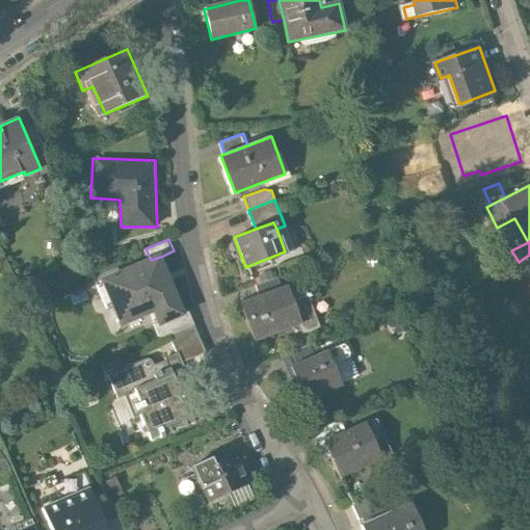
[(529,255),(519,262),(529,276),(529,255)]
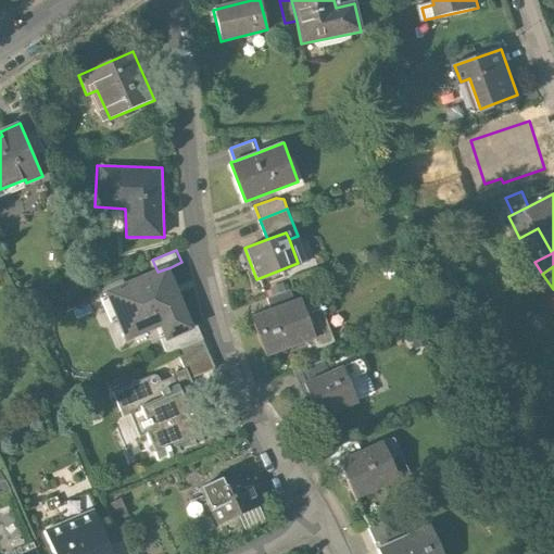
[(194,325),(171,267),(158,272),(112,291),(131,338),(165,324),(170,336),(171,338),(196,328),(194,325)]
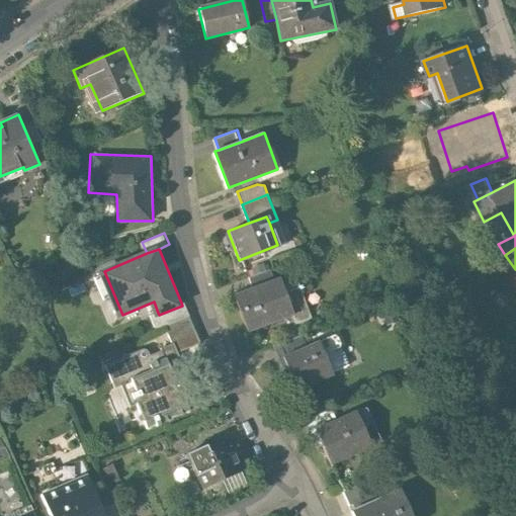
[(252,276),(256,287),(277,279),(273,268),(252,276)]
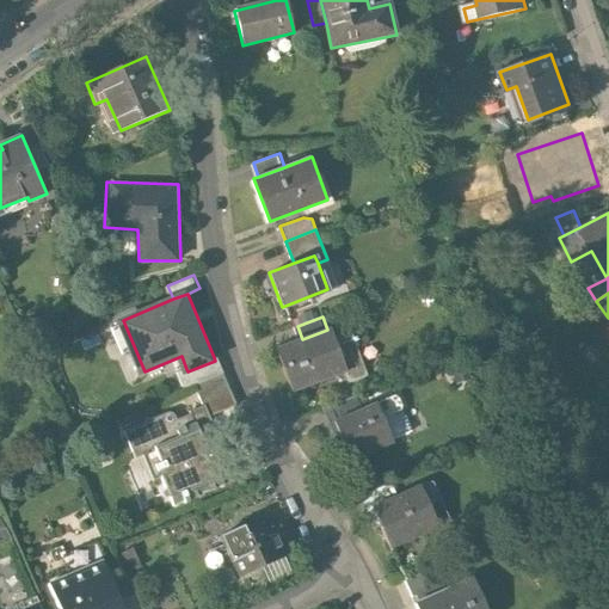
[(351,382),(370,375),(350,321),(331,328),(346,370),(351,382)]
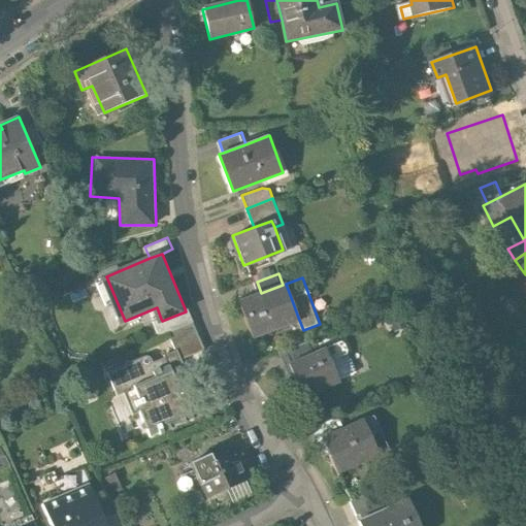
[(261,293),(240,300),(254,336),(299,320),(286,284),(283,285),(261,293)]
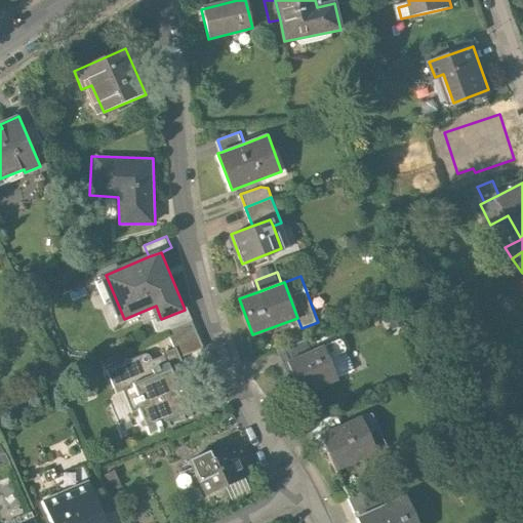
[(188,305),(184,307),(185,310),(161,319),(160,317),(156,319),(161,331),(169,328),(193,318),(188,305)]
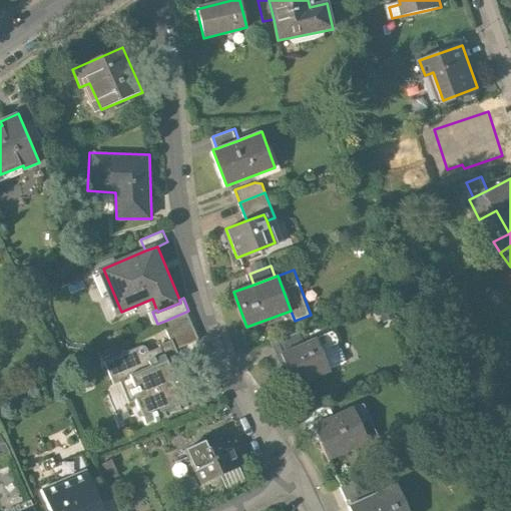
[(200,338),(188,311),(165,321),(174,341),(177,347),(200,338)]
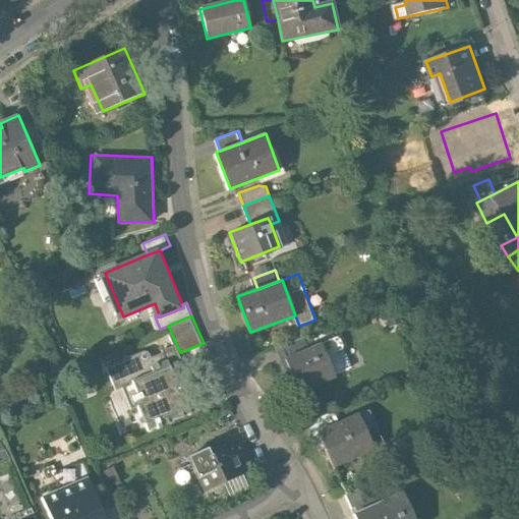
[(321,343),(287,358),(301,391),(336,376),(321,343)]
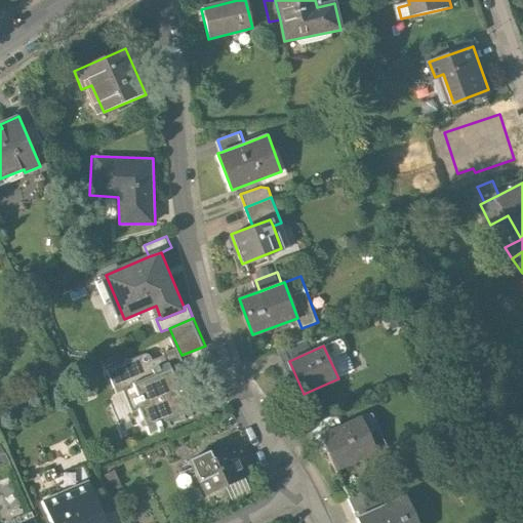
[(147,351),(108,367),(118,392),(126,388),(185,364),(182,355),(178,349),(155,358),(153,355),(151,353),(150,352),(147,351)]
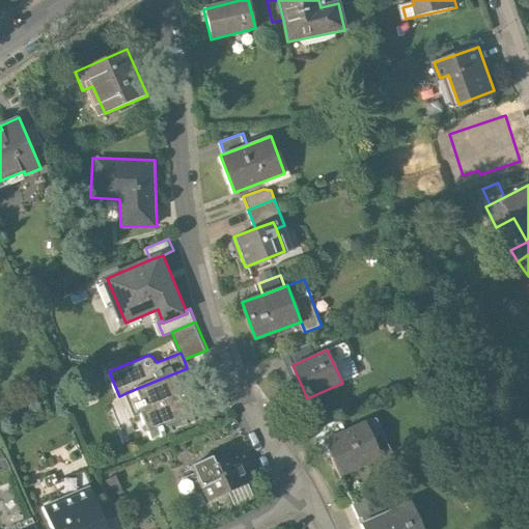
[(144,412),(156,439),(207,417),(187,368),(128,392),(137,415),(144,412)]
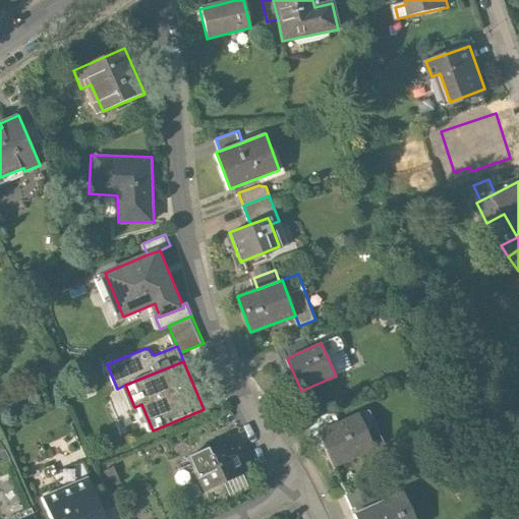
[(358,414),(319,431),(334,466),(373,449),(358,414)]
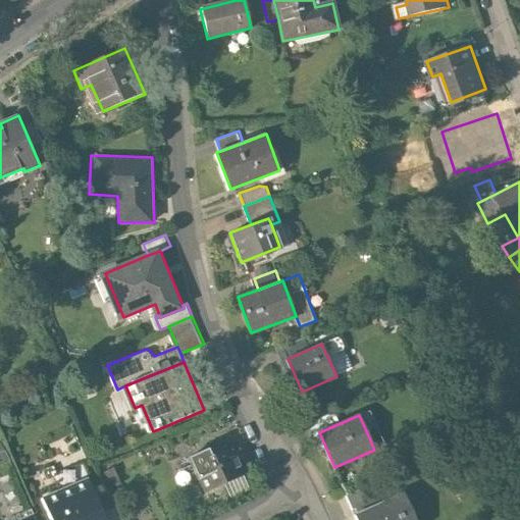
[(210,449),(191,458),(200,478),(218,470),(223,481),(244,471),(231,445),(212,454),(210,449)]
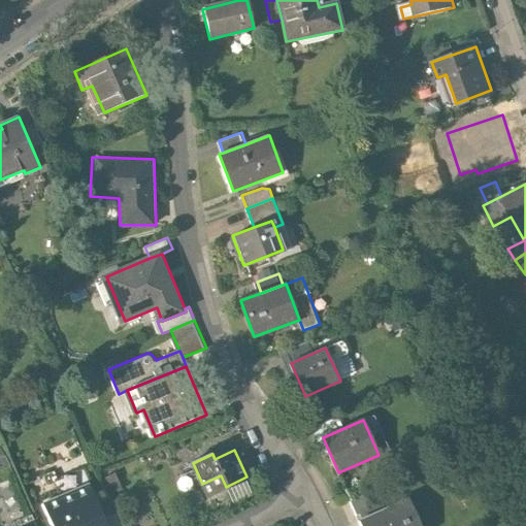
[(126,489),(119,472),(105,478),(113,494),(126,489)]
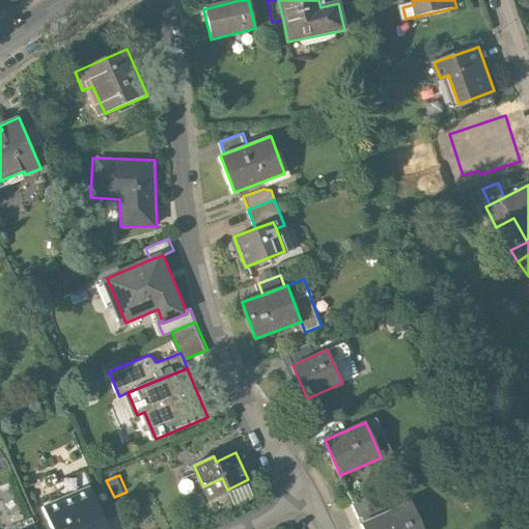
[(93,488),(45,507),(54,528),(110,528),(108,523),(93,488)]
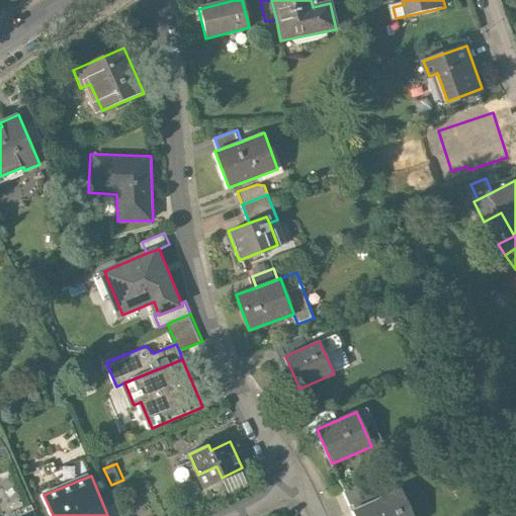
[(350,491),(356,504),(380,493),(374,480),(350,491)]
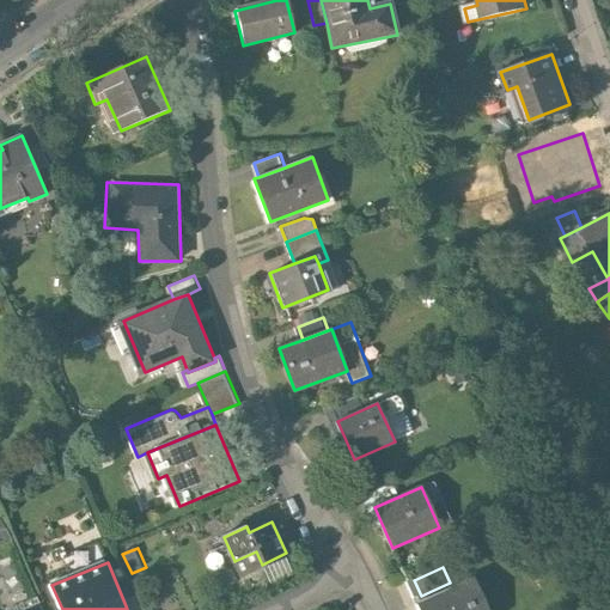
[(489,609),(476,579),(421,604),(424,609),(489,609)]
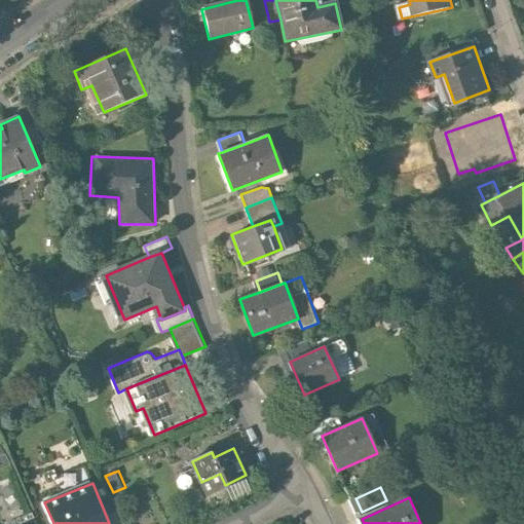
[(120,523),(117,514),(107,518),(109,523),(120,523)]
